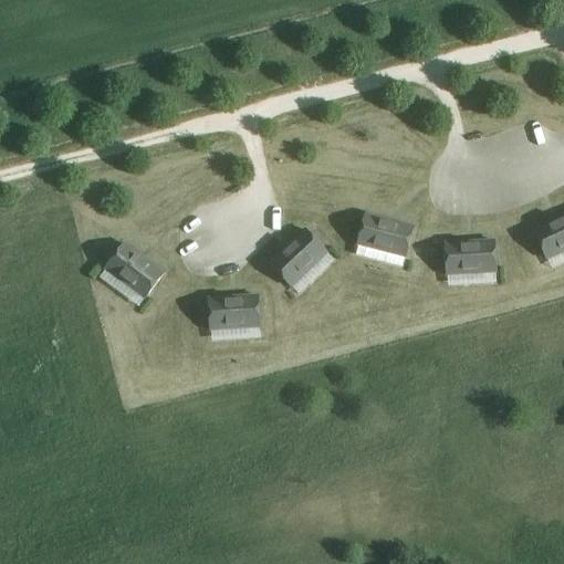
[(356,243),(404,257),(413,227),(394,221),(383,218),(383,219),(364,213),(356,243)]
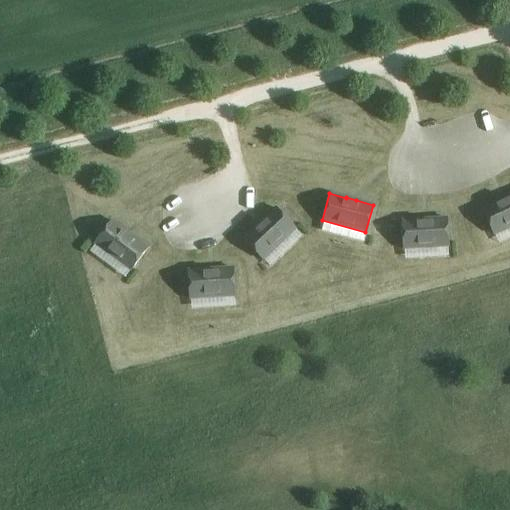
[(481,208),(493,233),(509,225),(509,194),(506,196),(497,200),(481,208)]
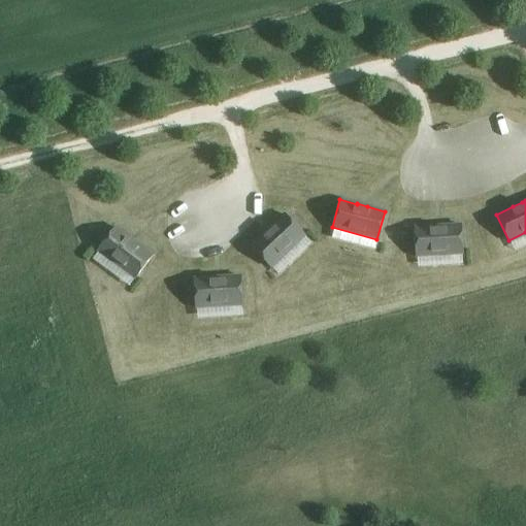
[(270,266),(304,234),(284,214),(270,226),(263,232),(263,233),(250,245),(270,266)]
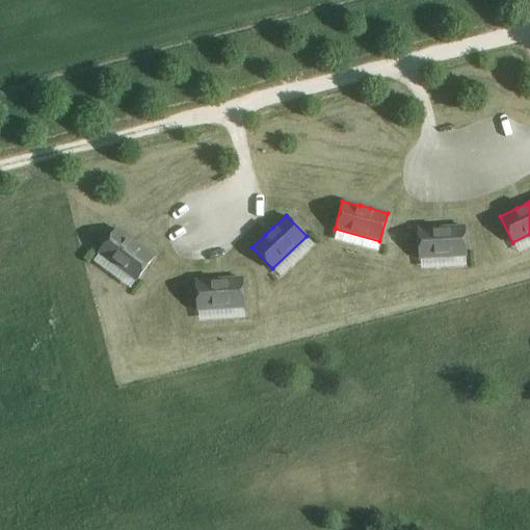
[(417,229),(419,258),(466,255),(464,226),(446,227),(445,227),(435,227),(417,229)]
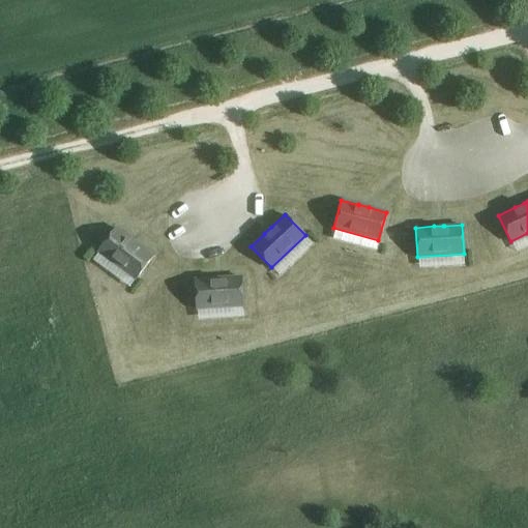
[(97,251),(135,279),(152,255),(138,244),(129,238),(115,228),(97,251)]
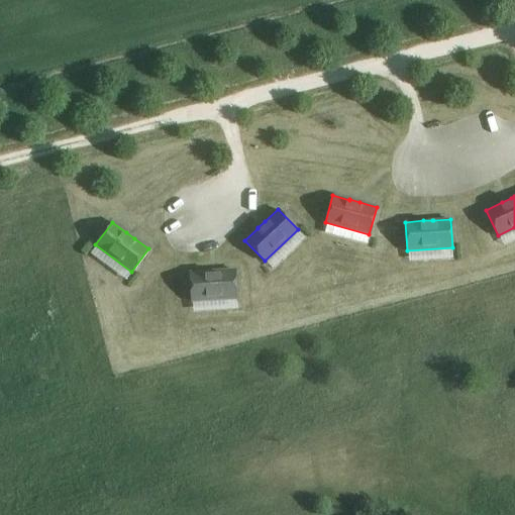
[(189,273),(191,301),(236,298),(234,270),(217,271),(217,270),(207,271),(189,273)]
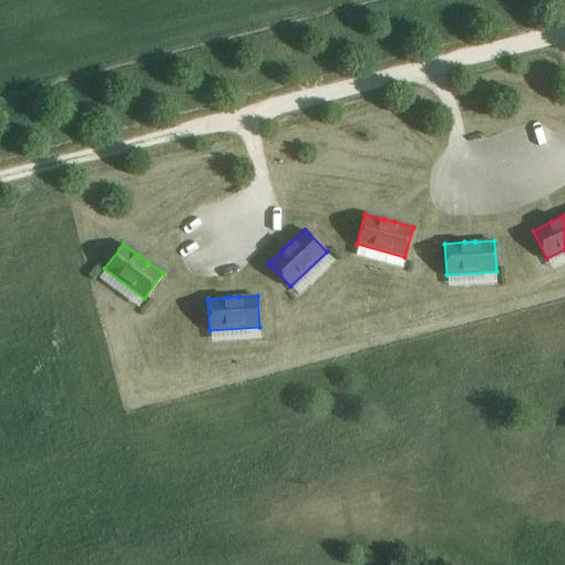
All buildings are outlined.
